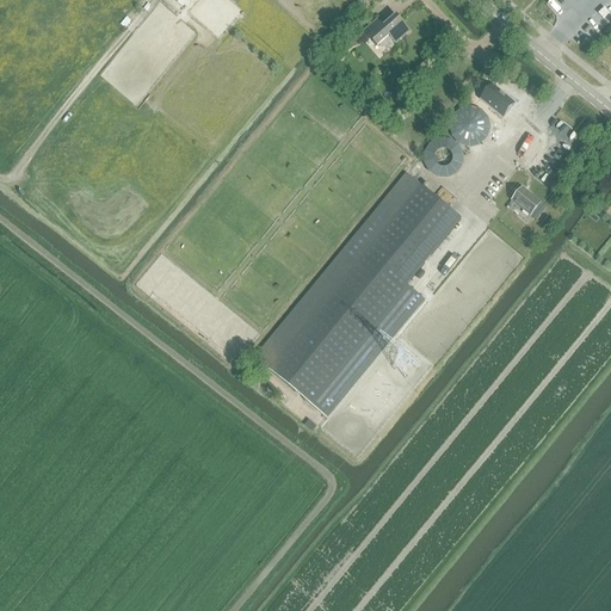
[(603,19),(610,13),(605,8),(598,14),(603,19)]
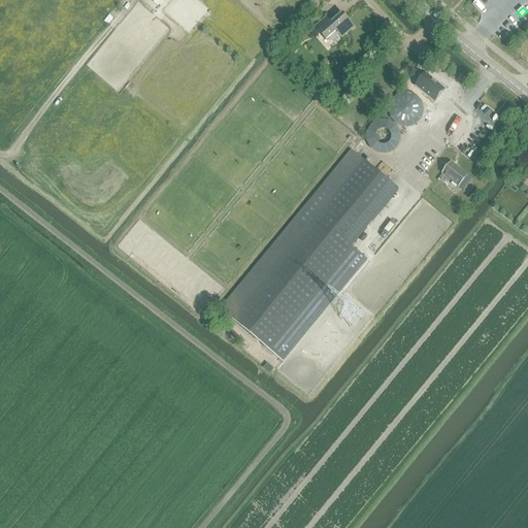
[(326,18),(315,27),(326,40),(336,31),(341,37),(352,29),(354,27),(350,22),(348,24),(345,22),(347,20),(342,17),(340,17),(338,18),(337,19),(336,22),(335,23),(332,23),(331,24),(326,18)]
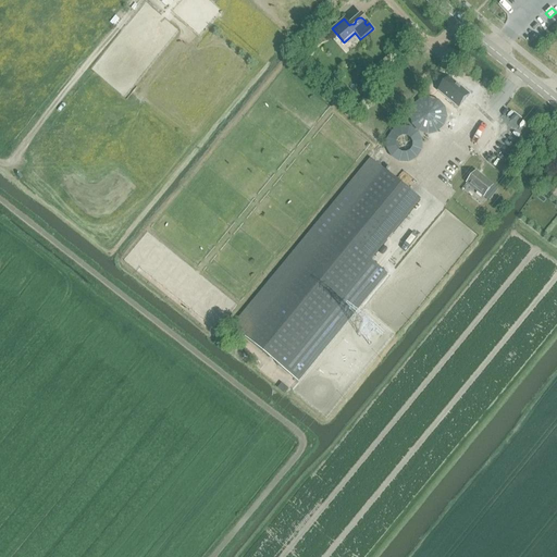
[(301,51),(296,57),(302,64),(309,58),(301,51)]
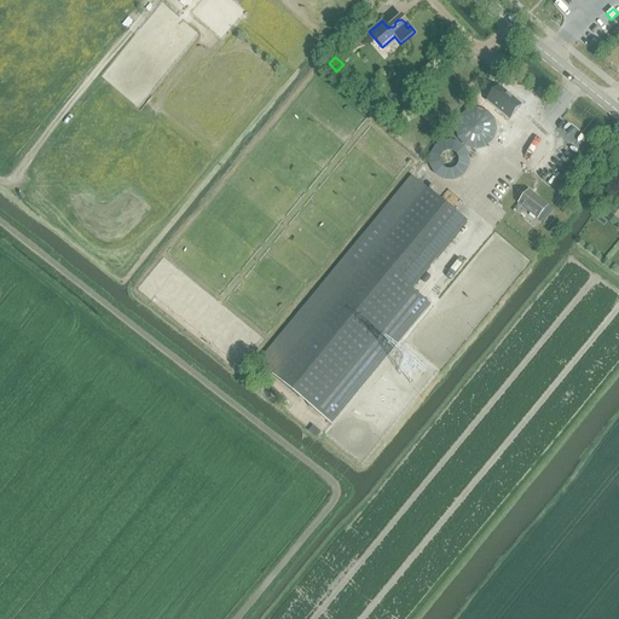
[(498,80),(486,94),(509,114),(522,99),(498,80)]
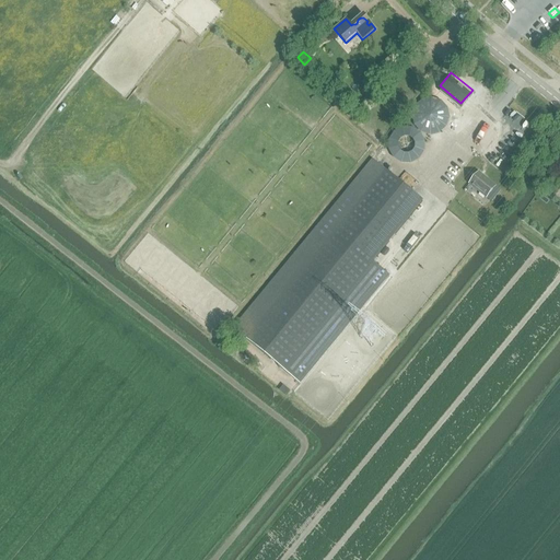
[(270,312),(247,339),(284,370),(300,383),(387,277),(371,264),(376,258),(423,200),(386,171),(351,213),(339,203),(258,302),(270,312)]
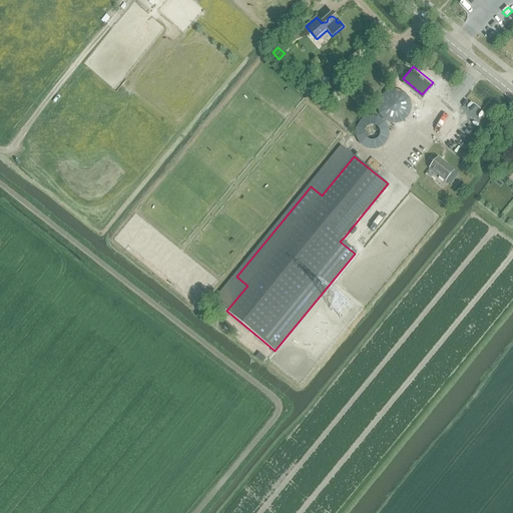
[(454,171),(455,170),(439,158),(430,169),(446,182),(446,181),(451,185),(459,174),(454,171)]
